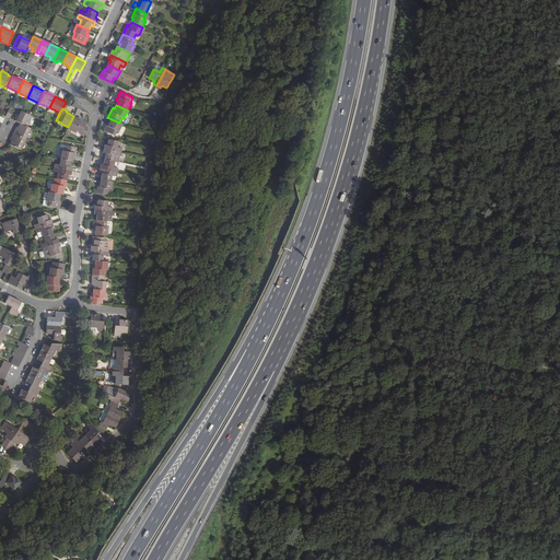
[(16,115),(13,121),(20,124),(26,128),(32,117),(21,112),(19,116),(16,115)]
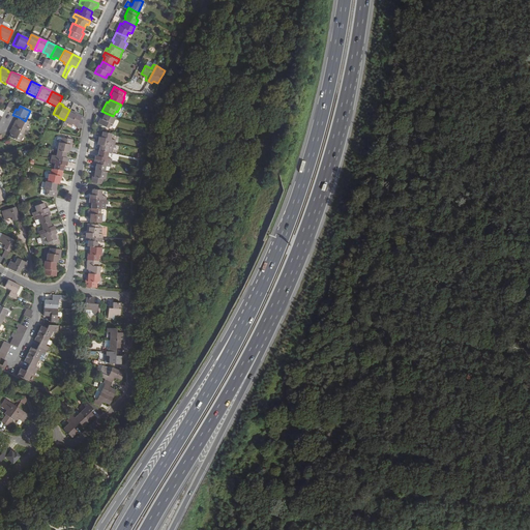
[(72,114),(68,112),(64,120),(63,123),(66,124),(70,126),(71,124),(77,126),(82,128),(84,121),(81,119),(82,116),(77,114),(76,115),(72,114)]
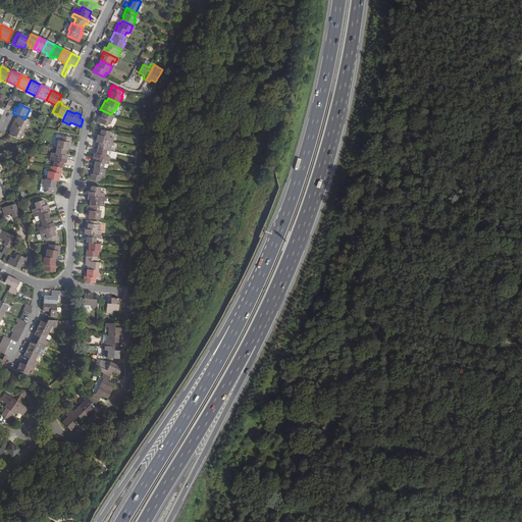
[(111,123),(114,116),(111,114),(104,111),(102,114),(100,113),(96,121),(107,127),(109,122),(111,123)]
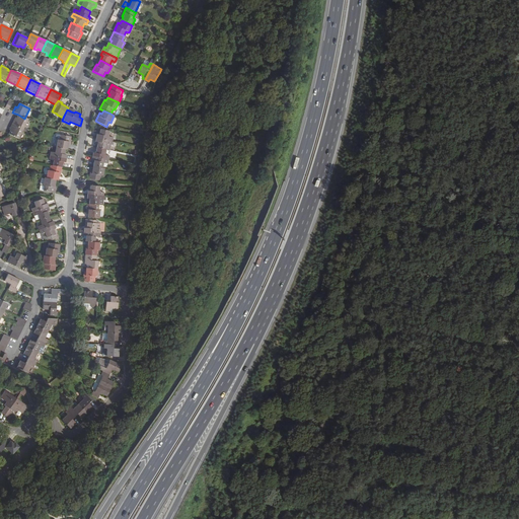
[(24,119),(18,115),(15,120),(14,119),(12,124),(24,130),(28,121),(24,119)]
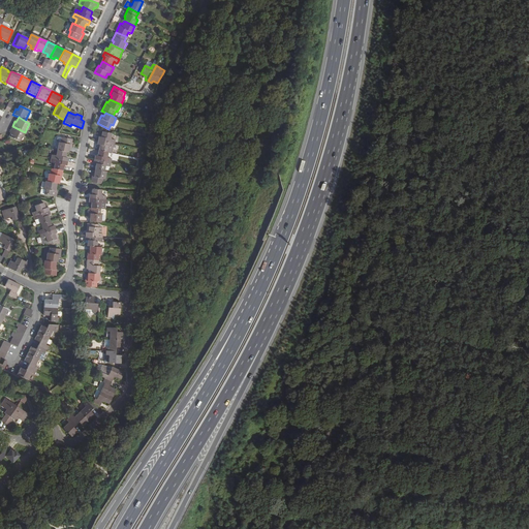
[(25,132),(12,126),(9,131),(11,132),(8,137),(20,143),(25,132)]
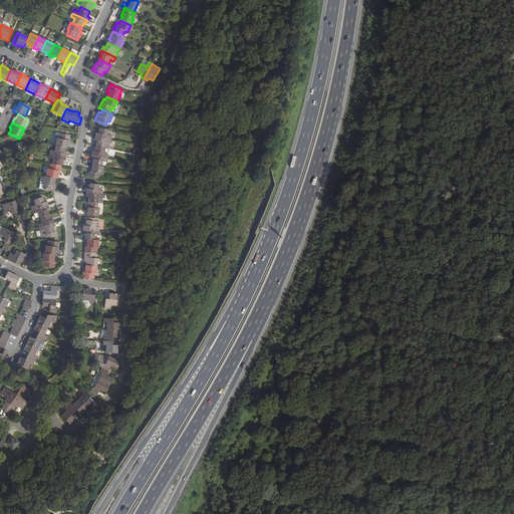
[(108,130),(98,129),(97,134),(95,133),(94,137),(110,140),(111,136),(107,135),(108,130)]
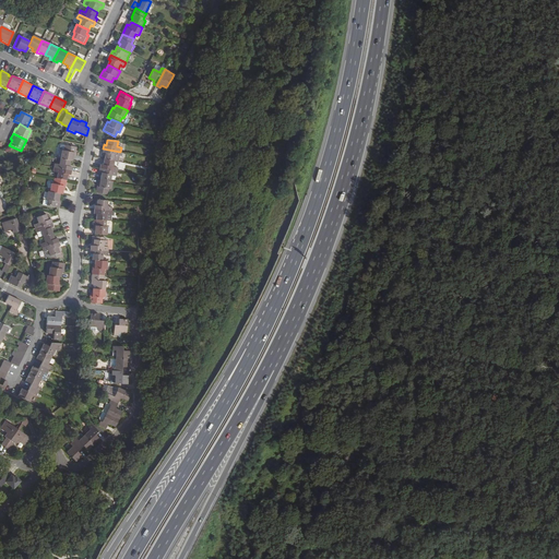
[(71,161),(73,162),(74,157),(75,157),(78,149),(66,146),(64,151),(62,151),(60,158),(71,161)]
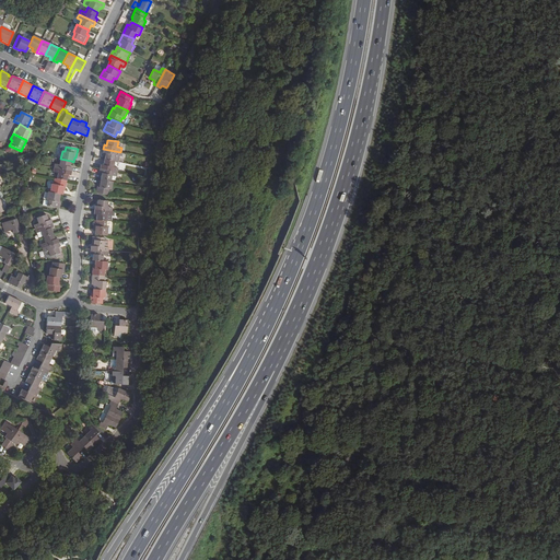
[(120,152),(103,149),(102,153),(105,154),(104,160),(115,162),(118,162),(119,156),(120,156),(120,152)]
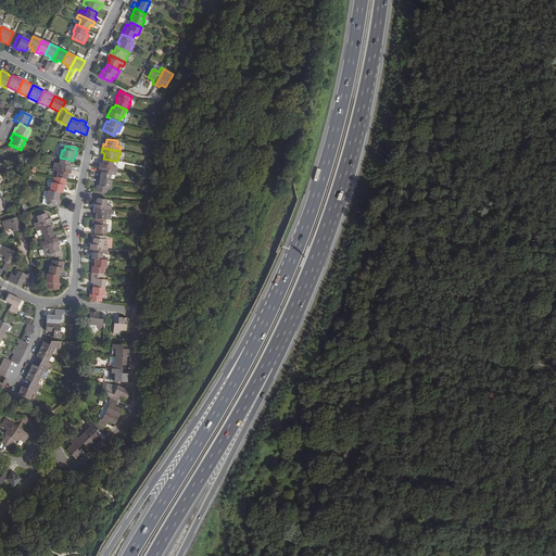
[(53,167),(71,171),(72,166),(70,166),(71,160),(60,158),(59,164),(54,163),(53,167)]
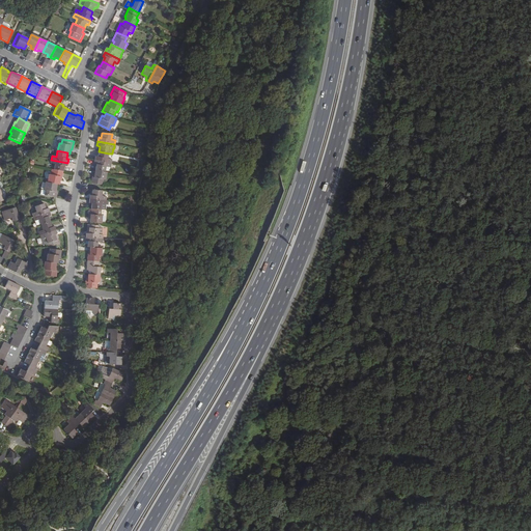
[(109,154),(99,151),(98,157),(94,157),(94,161),(111,164),(112,160),(108,159),(109,154)]
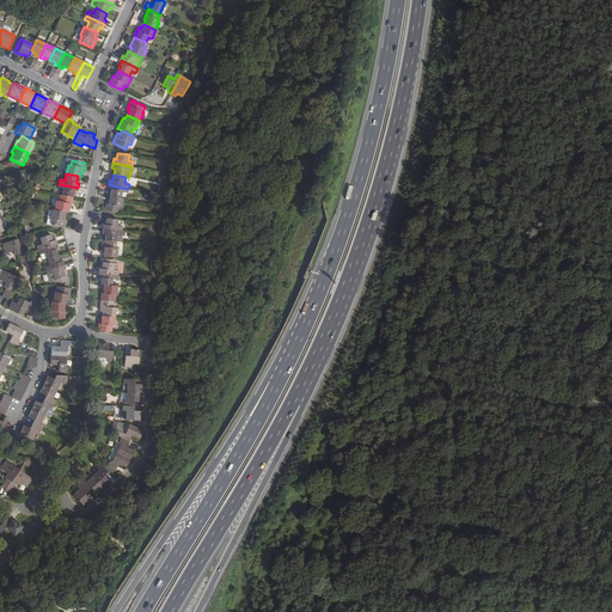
[(62,196),(73,199),(75,191),(78,193),(78,188),(59,184),(57,189),(63,189),(62,196)]
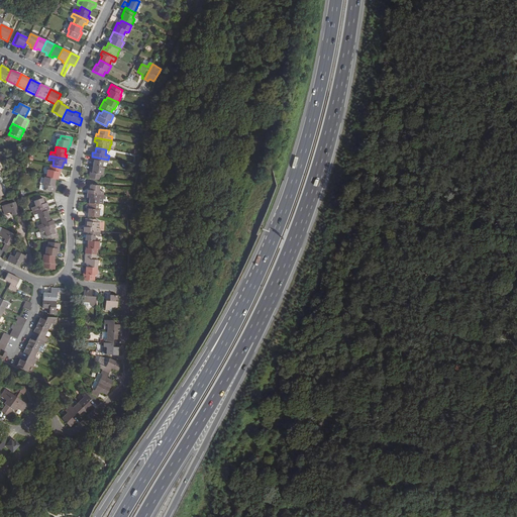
[(108,160),(92,157),(91,160),(94,161),(93,166),(102,168),(103,163),(107,164),(108,160)]
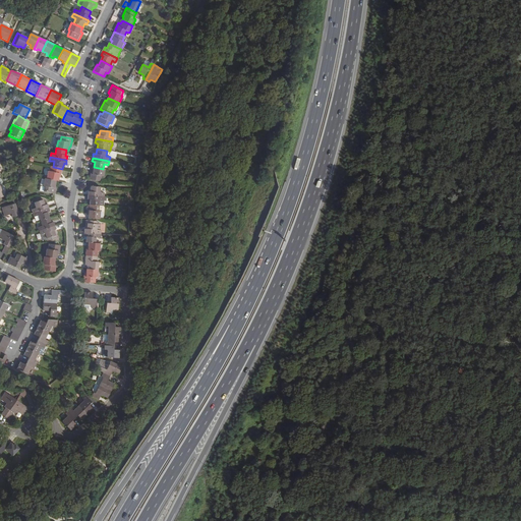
[(61,178),(62,169),(53,167),(51,166),(50,172),(48,172),(47,179),(57,181),(59,181),(59,177),(61,178)]
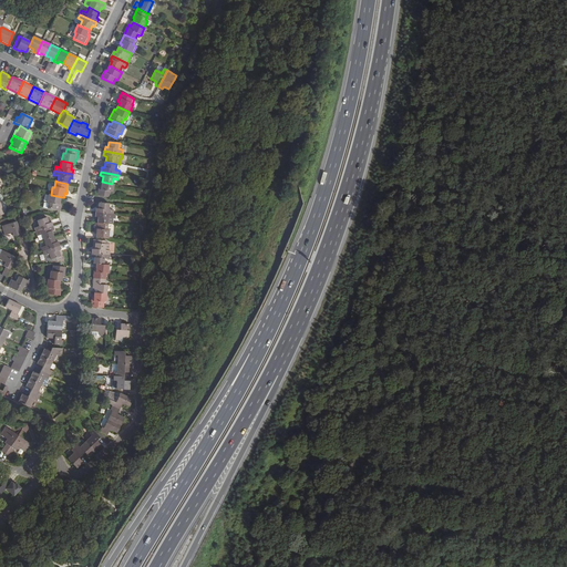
[(112,184),(102,182),(101,186),(98,186),(96,195),(110,197),(111,193),(113,193),(114,184),(112,184)]
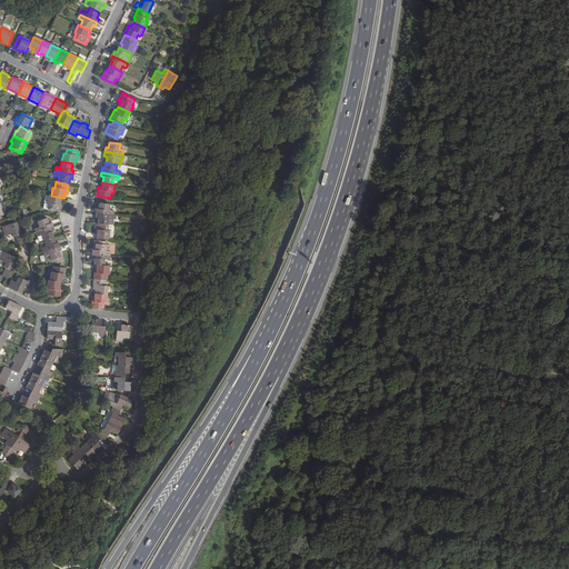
[(60,211),(61,212),(63,202),(61,202),(62,198),(51,196),(49,195),(48,203),(49,205),(48,209),(60,211)]
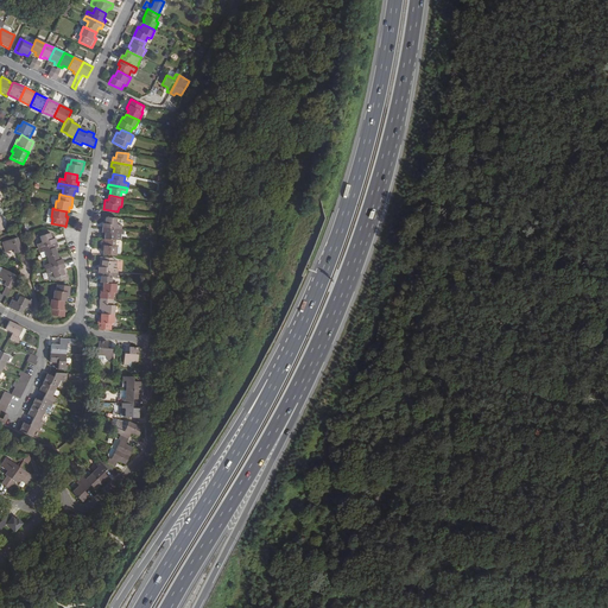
[(101,228),(121,229),(121,225),(116,225),(118,219),(106,217),(105,223),(102,223),(101,228)]
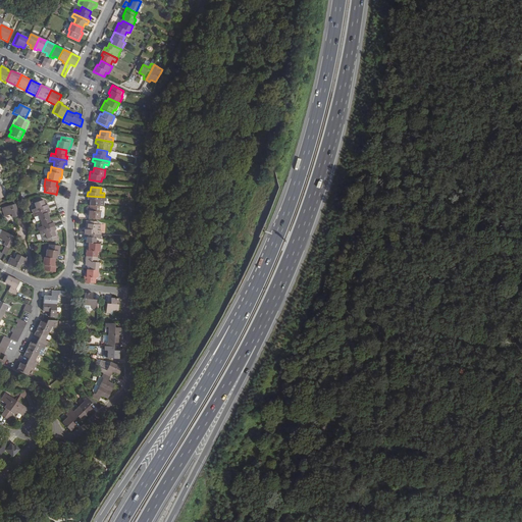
[(89,205),(99,206),(102,206),(102,200),(105,201),(105,197),(104,197),(87,196),(87,200),(88,200),(89,200),(89,202),(89,205)]
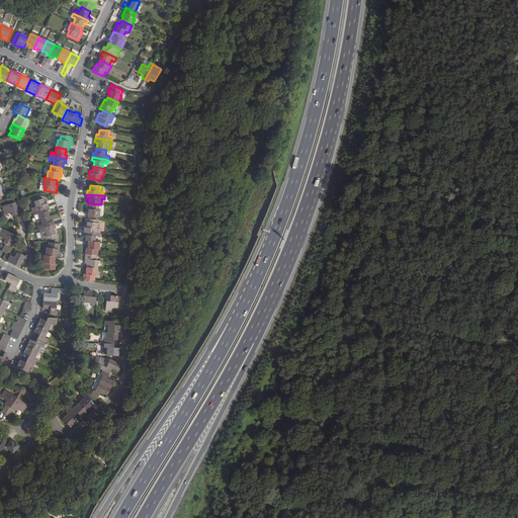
[(31,208),(32,211),(49,206),(48,202),(45,203),(44,199),(41,199),(41,198),(38,198),(39,200),(36,201),(34,202),(35,206),(31,208)]
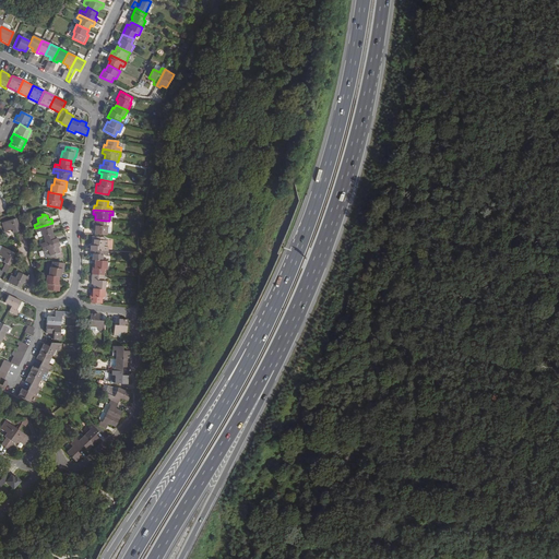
[(19,241),(23,240),(16,218),(2,223),(4,232),(12,229),(13,234),(16,233),(19,241)]
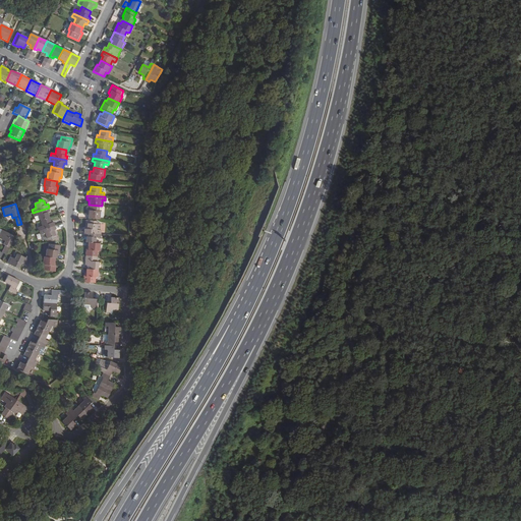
[(88,215),(88,218),(100,219),(101,211),(99,211),(99,206),(89,205),(87,205),(85,215),(88,215)]
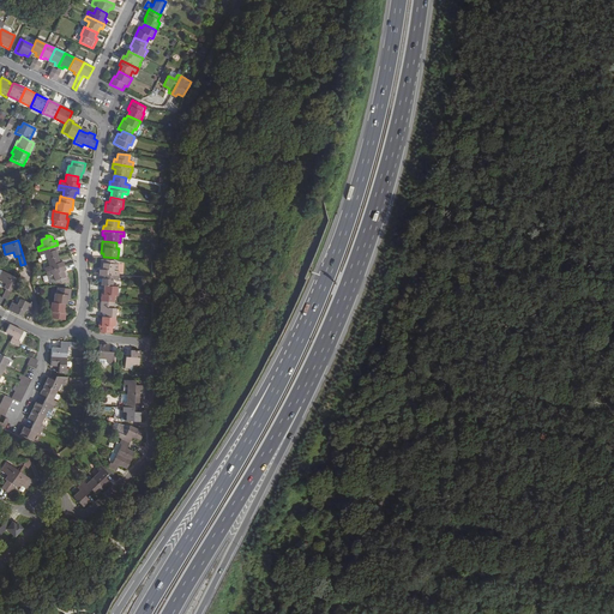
[(58,245),(38,251),(41,256),(46,254),(47,260),(59,257),(56,251),(60,250),(58,245)]
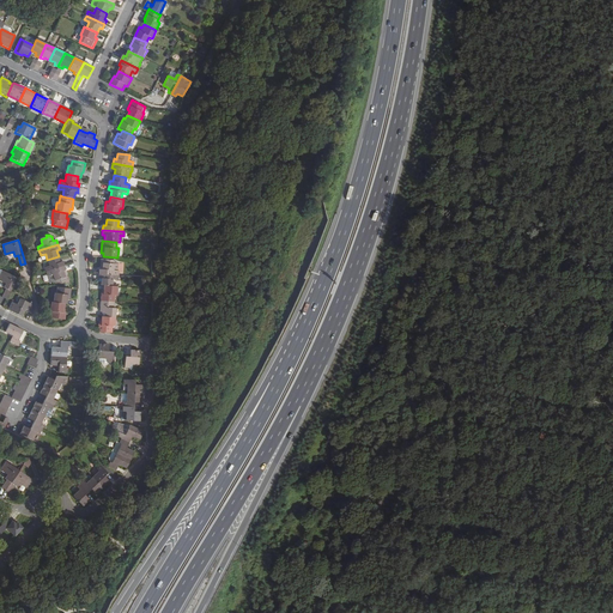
[(46,272),(65,266),(64,261),(60,262),(59,256),(47,260),(49,266),(44,267),(46,272)]
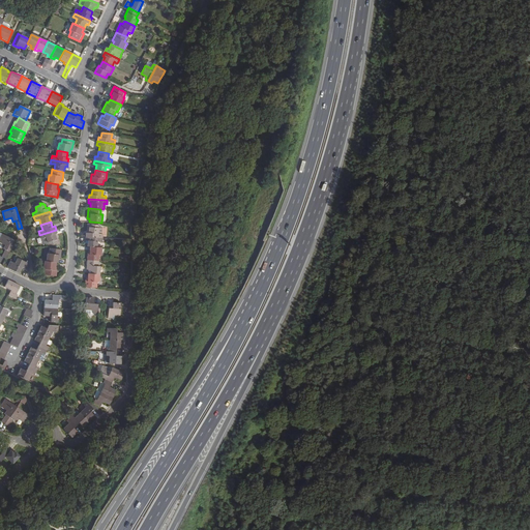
[(85,232),(85,237),(102,238),(102,233),(101,233),(102,228),(96,228),(93,227),(94,225),(89,224),(88,232),(86,232),(85,232)]
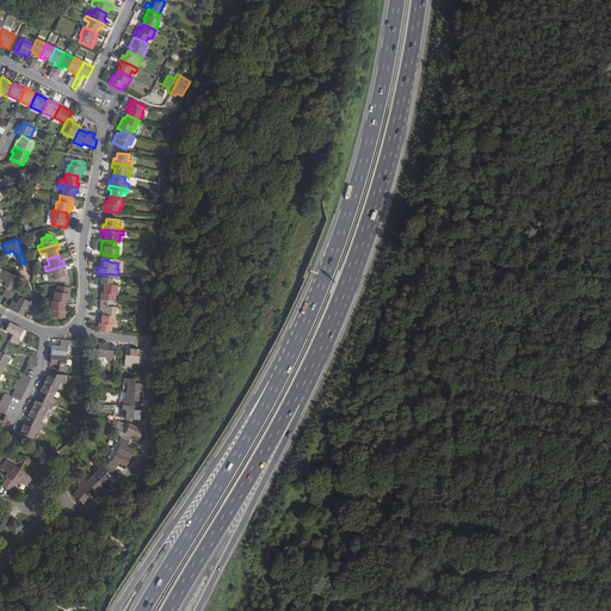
[(67,270),(65,265),(45,271),(49,282),(61,283),(69,279),(66,270),(67,270)]
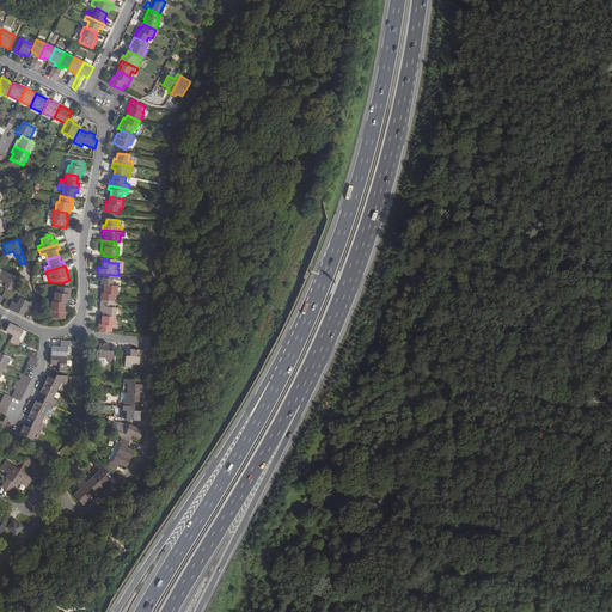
[(2,298),(6,299),(17,277),(2,270),(0,276),(0,281),(6,283),(4,288),(6,289),(2,298)]
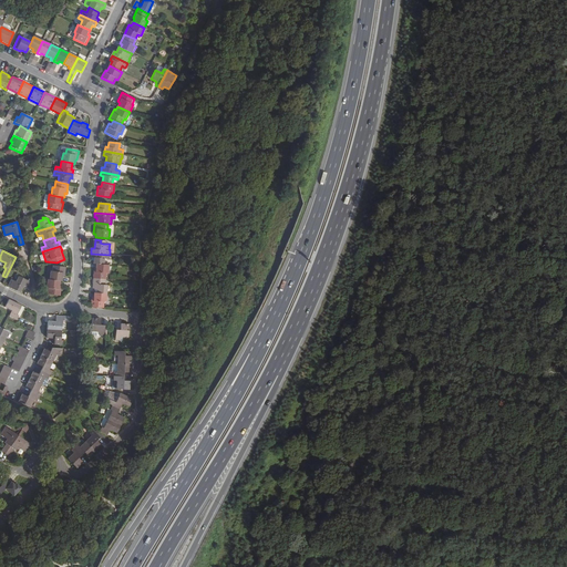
[(110,255),(91,254),(91,258),(93,258),(93,264),(95,264),(104,265),(104,258),(110,259),(110,255)]
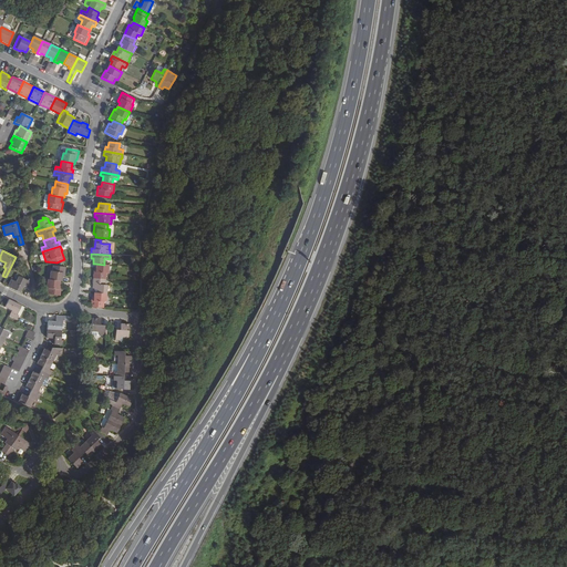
[(93,268),(92,278),(105,279),(106,274),(109,274),(109,265),(104,265),(95,264),(95,268),(93,268)]
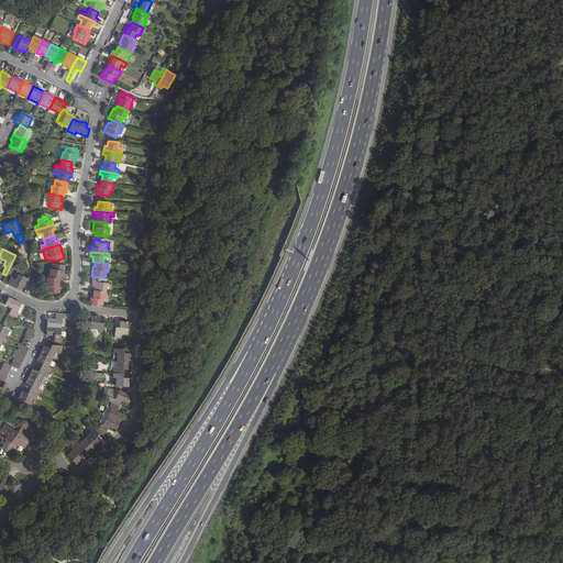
[(61,279),(63,279),(63,275),(65,275),(66,265),(53,264),(52,272),(51,272),(50,277),(61,279)]
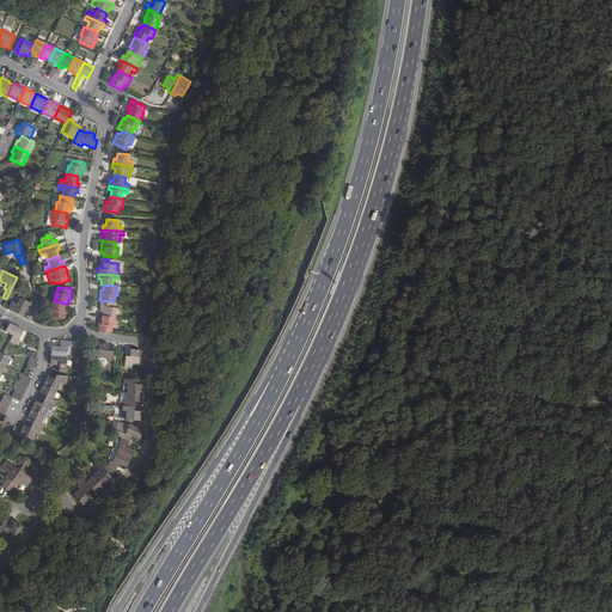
[(12,303),(8,310),(23,317),(26,310),(32,312),(35,306),(34,303),(32,301),(31,304),(22,299),(18,306),(12,303)]
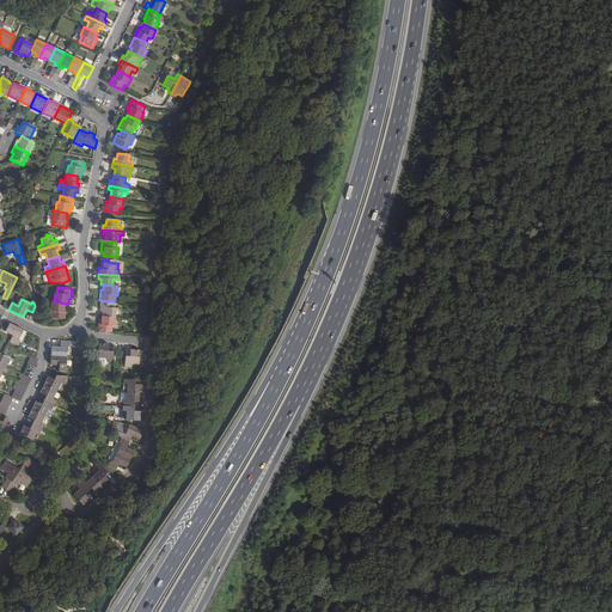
[(114,301),(99,300),(98,312),(102,312),(102,316),(116,317),(116,308),(114,307),(114,301)]
